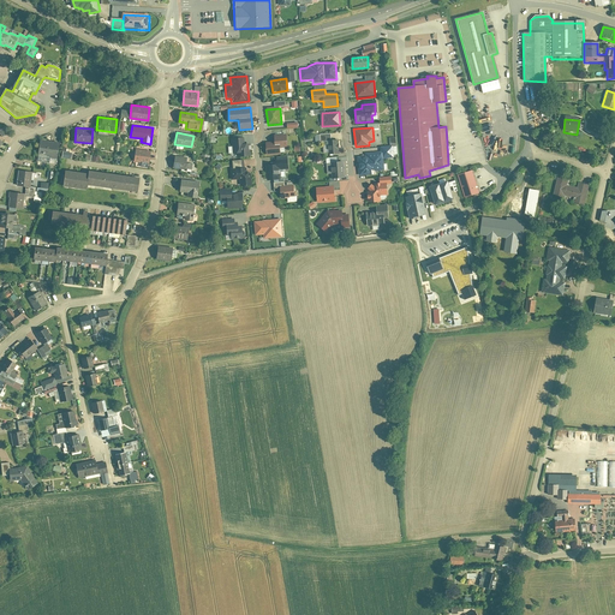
[(266,144),(266,156),(280,155),(280,148),(287,147),(287,137),(275,138),(275,143),(266,144)]
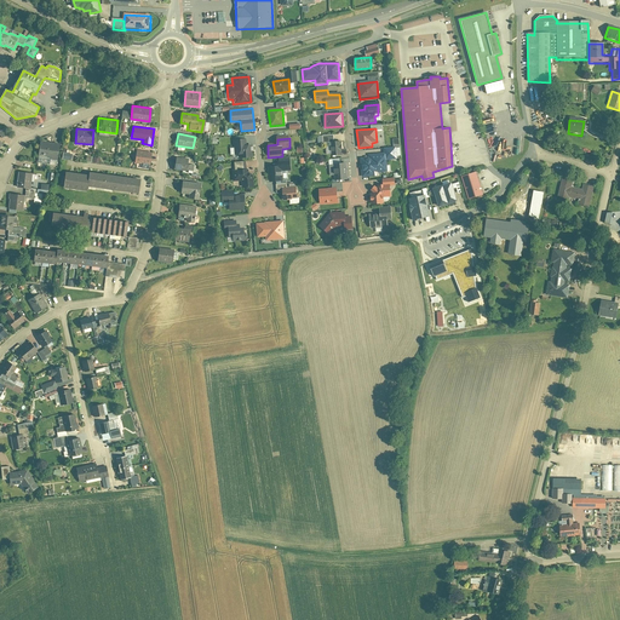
[(247,139),(234,141),(235,155),(240,154),(241,159),(254,158),(253,144),(247,145),(247,139)]
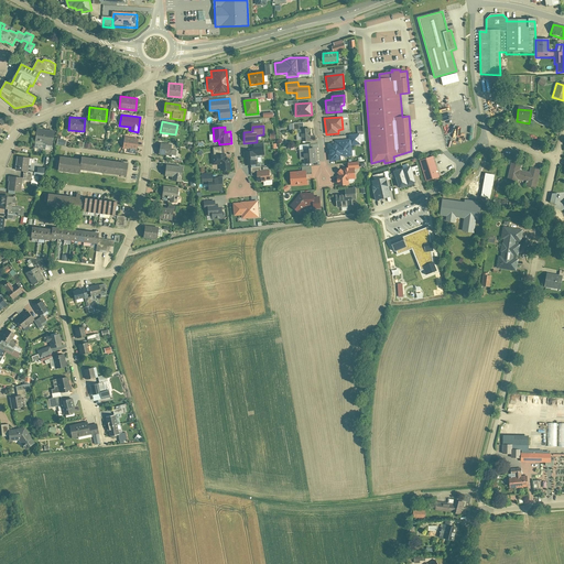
[(55,130),(35,128),(33,142),(53,145),(55,130)]
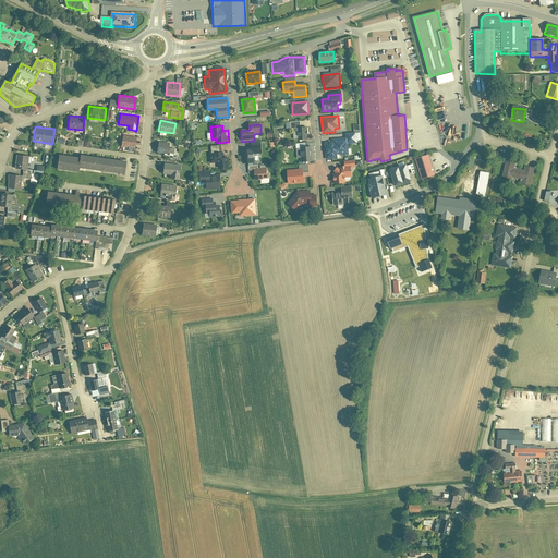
[(306,126),(296,128),(298,141),(307,140),(306,126)]
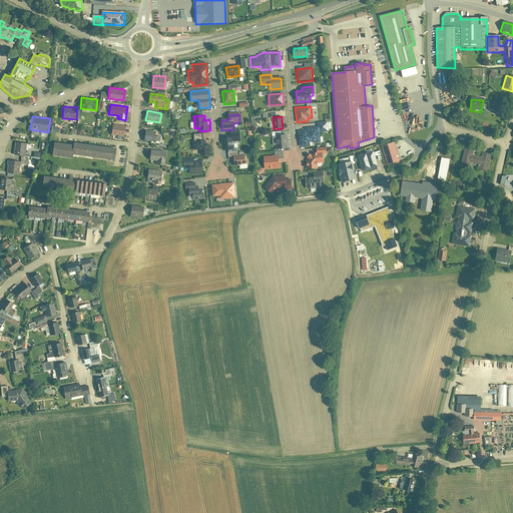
[(125,125),(112,123),(110,134),(123,135),(125,125)]
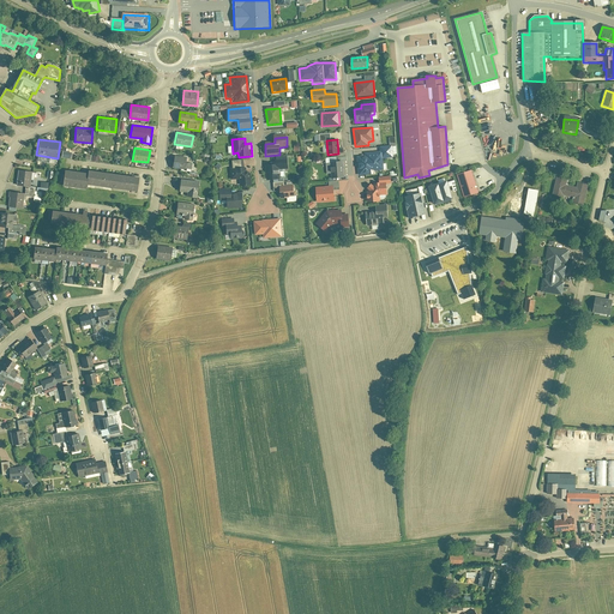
[(361,157),(356,158),(357,175),(371,174),(371,170),(383,169),(381,152),(360,154),(361,157)]
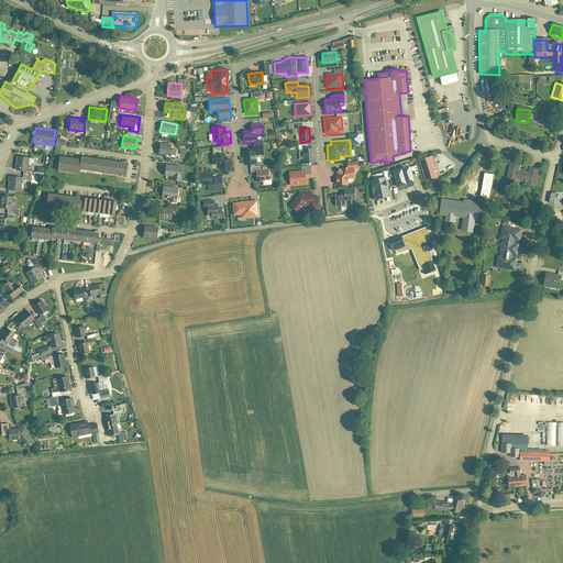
[(172,145),(159,144),(158,154),(170,155),(172,145)]
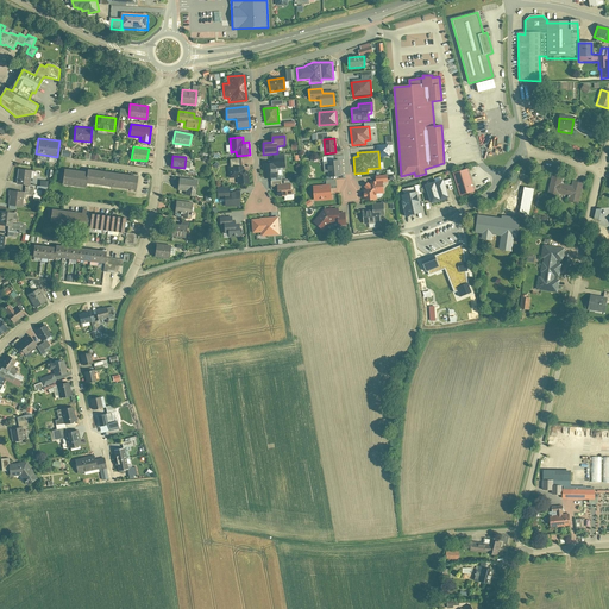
[(232,183),(246,182),(244,159),(230,161),(232,183)]
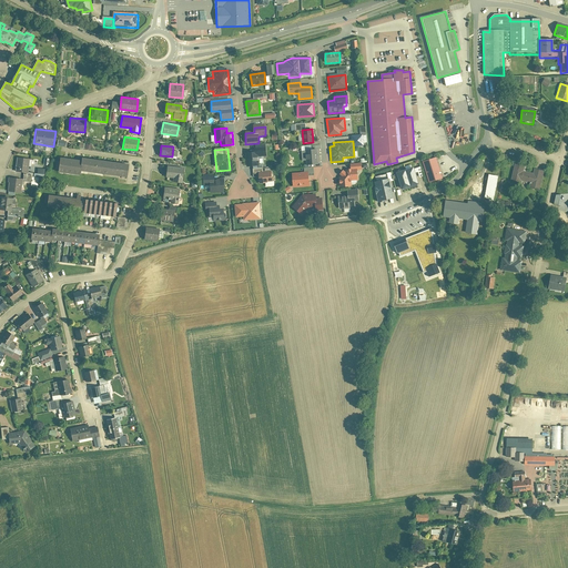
[(245,153),(246,165),(255,165),(254,156),(266,155),(265,149),(250,150),(250,153),(245,153)]
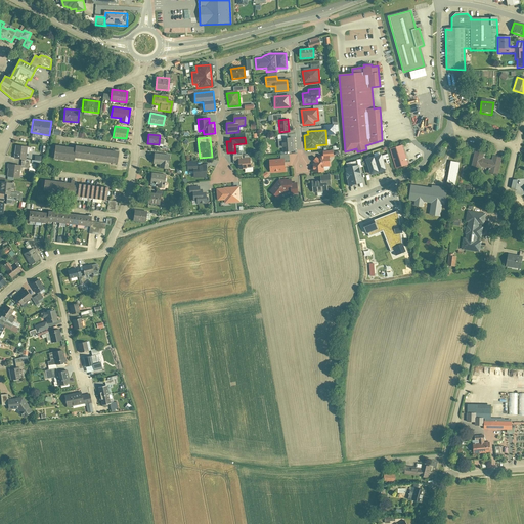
[(293,137),(280,138),(281,153),(293,151),(293,137)]
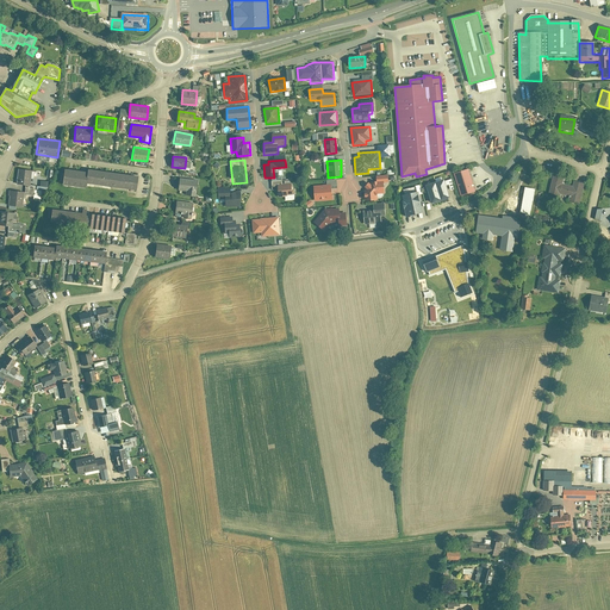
[(32,169),(18,168),(17,184),(30,185),(32,169)]
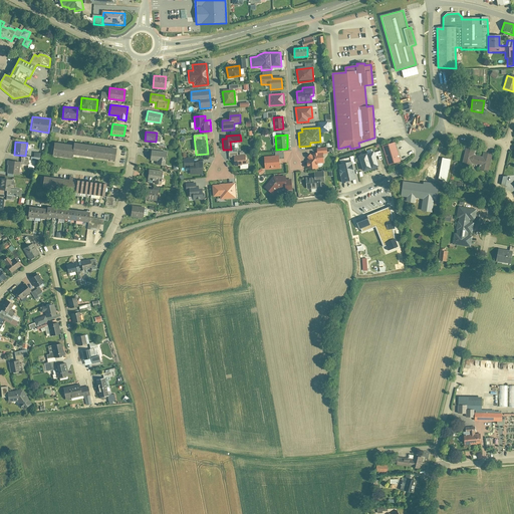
[(72,146),(52,143),(51,155),(72,158),(72,155),(114,161),(115,150),(73,144),(72,146)]
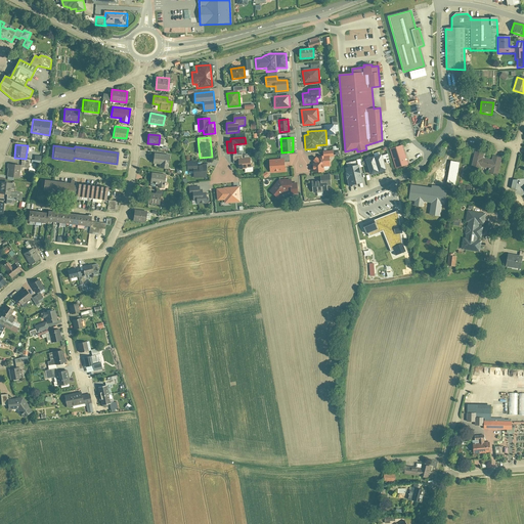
[(402,145),(389,149),(395,169),(408,165),(402,145)]
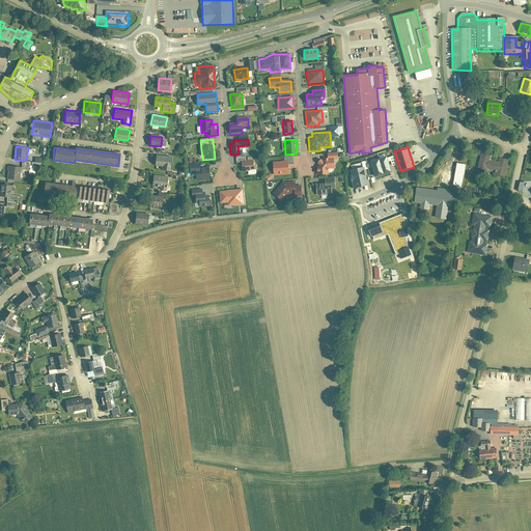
[(316,166),(317,175),(329,175),(328,168),(333,168),(333,160),(336,160),(335,154),(325,155),(316,166)]
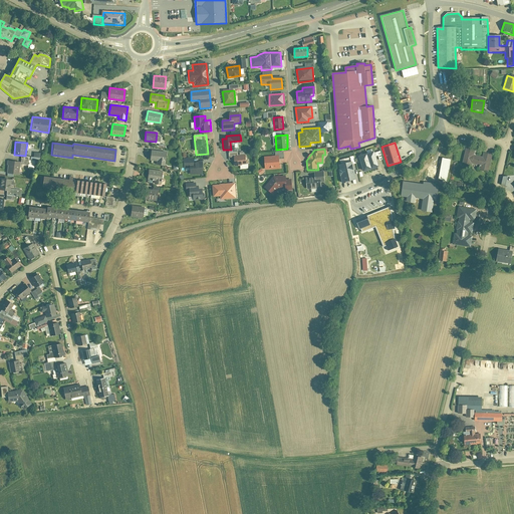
[(483,154),(482,158),(474,156),(475,151),(466,149),(462,164),(472,167),(472,165),(480,166),(479,171),(488,173),(492,156),(483,154)]
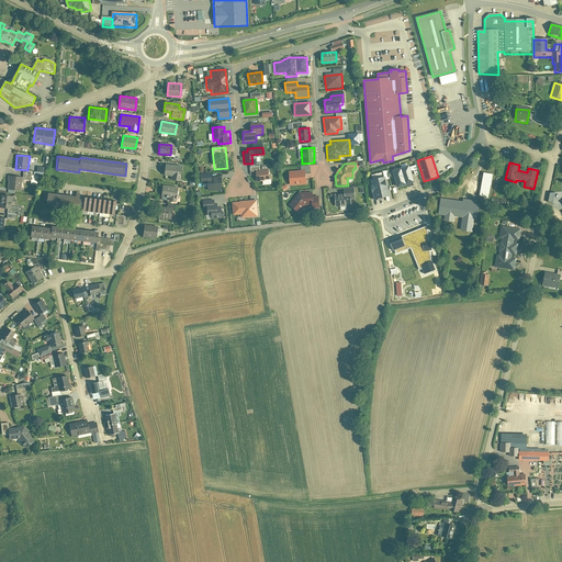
[(182,167),(165,165),(164,176),(170,177),(170,180),(180,181),(182,167)]
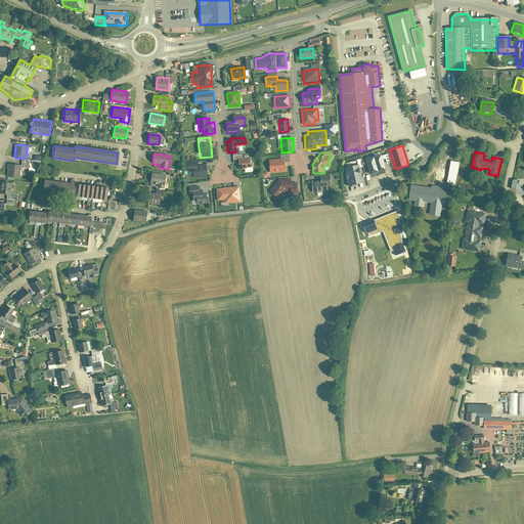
[(383,155),(365,160),(370,175),(387,169),(383,155)]
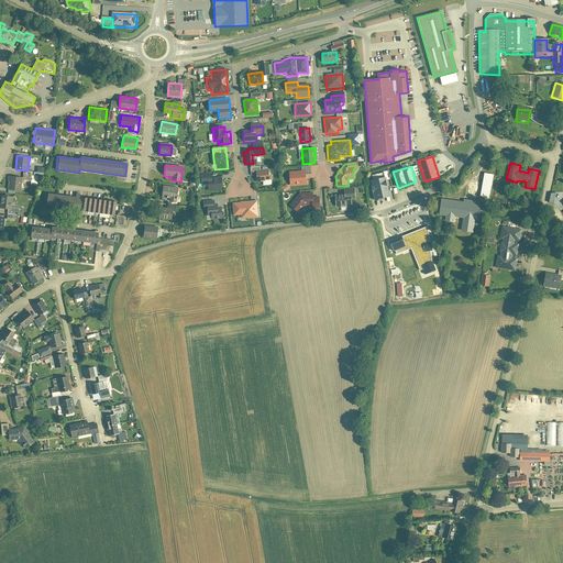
[(257,183),(269,181),(268,172),(256,172),(257,183)]
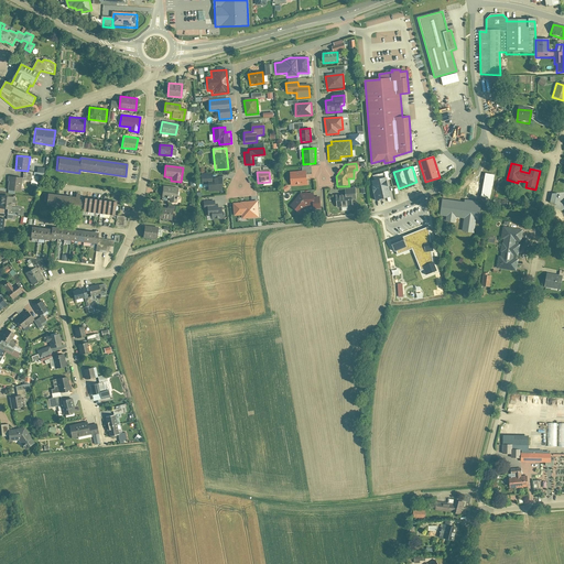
[(291,186),(306,185),(305,173),(290,174),(291,186)]
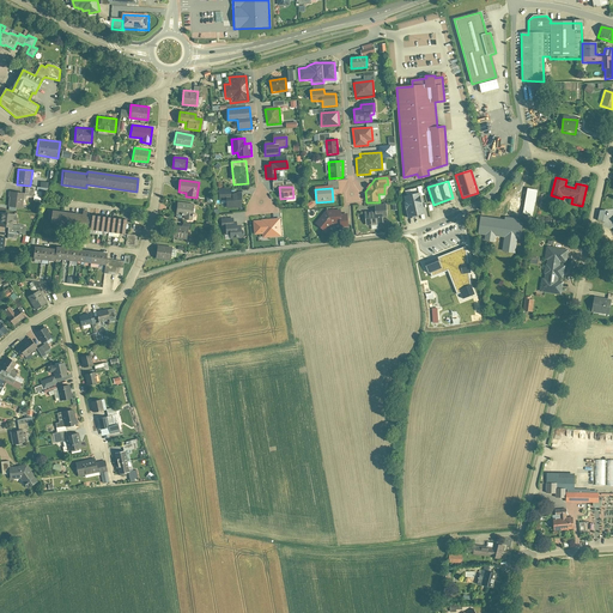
[(226,207),(242,206),(241,194),(231,195),(230,189),(218,190),(219,201),(226,200),(226,207)]
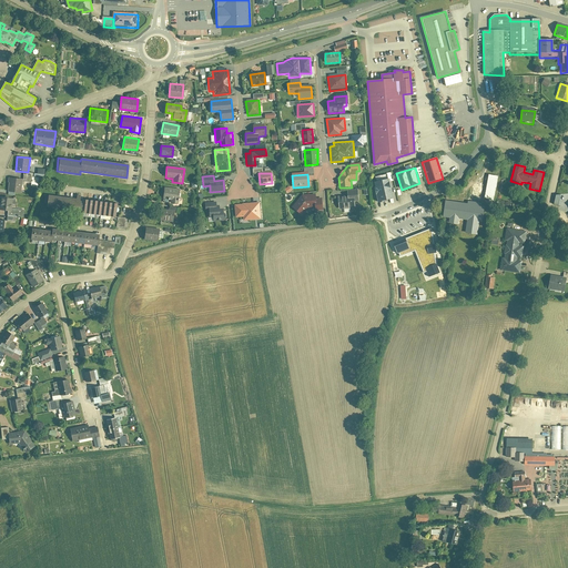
[(23,179),(9,176),(8,191),(22,193),(23,179)]
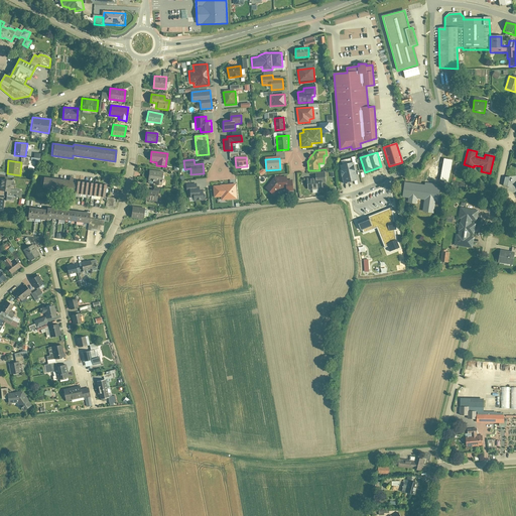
[(355,162),(340,165),(343,183),(358,180),(355,162)]
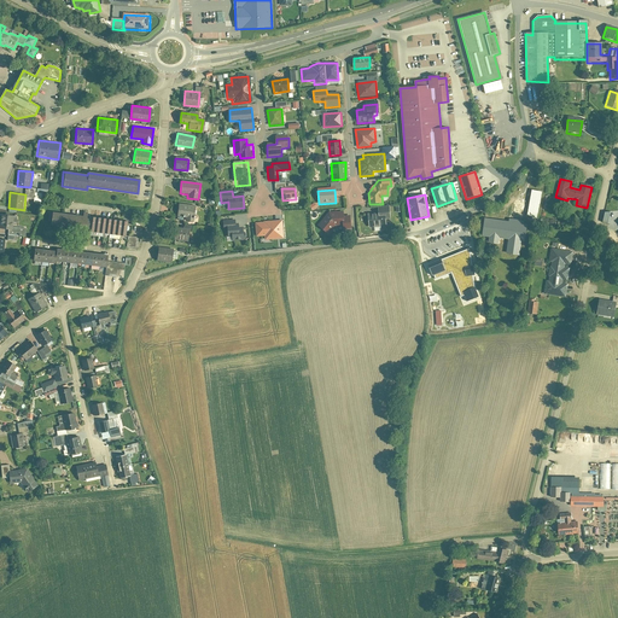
[(176,219),(193,221),(196,208),(178,205),(176,219)]
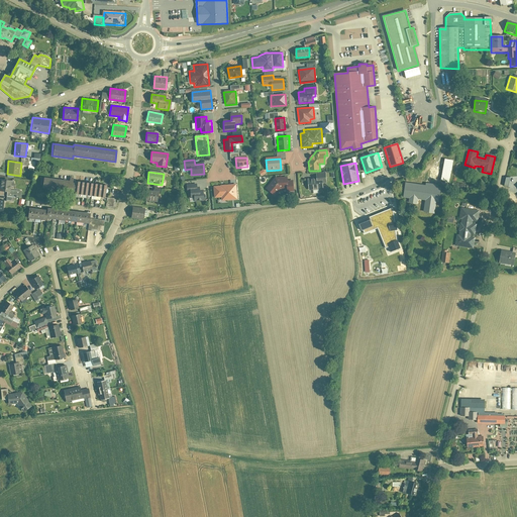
[(326,184),(325,174),(316,174),(316,179),(308,179),(309,190),(323,189),(322,185),(326,184)]
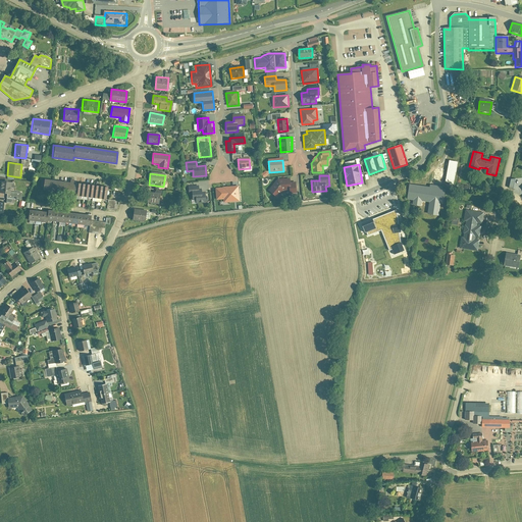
[(278,178),(268,191),(276,198),(282,191),(288,191),(288,193),(296,193),(295,181),(291,183),(290,178),(278,178)]
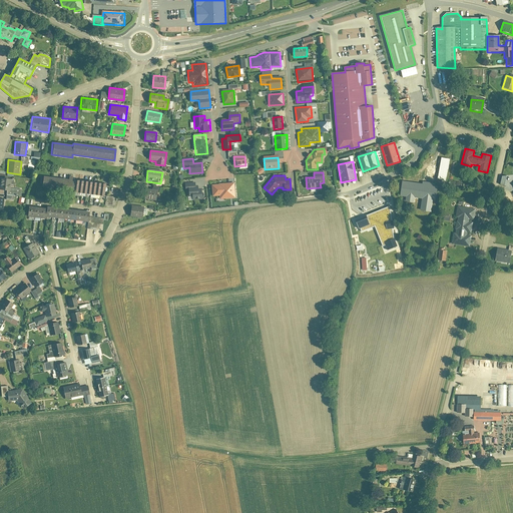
[(12,177),(0,176),(0,188),(10,190),(12,177)]
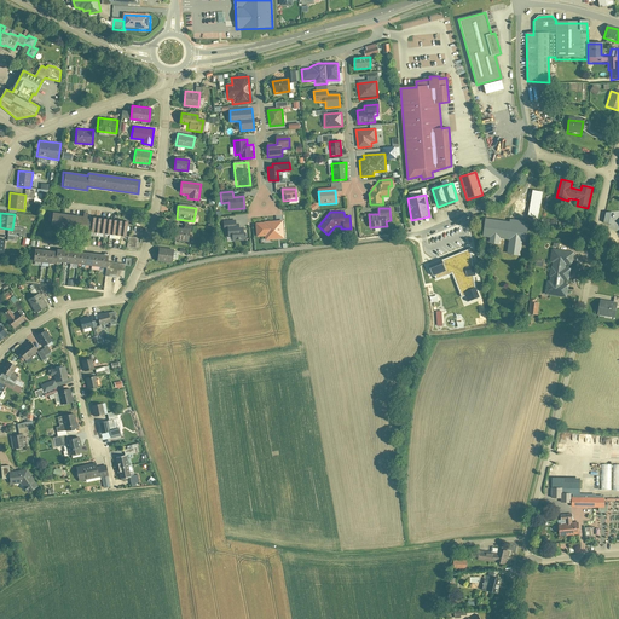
[(84,217),(53,213),(52,224),(88,229),(90,219),(87,219),(88,213),(85,213),(84,217)]
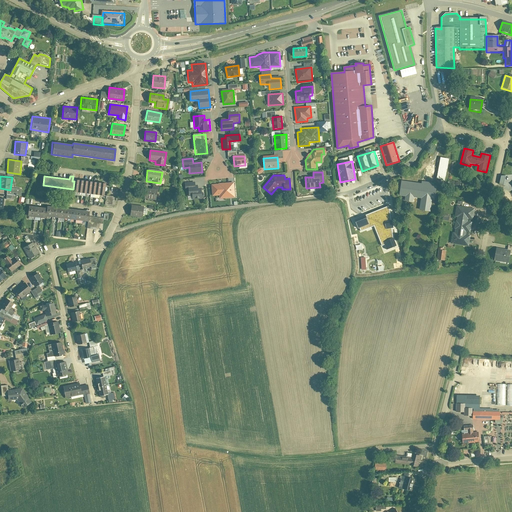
[(73,189),(73,191),(104,195),(106,183),(75,179),(74,181),(73,189)]
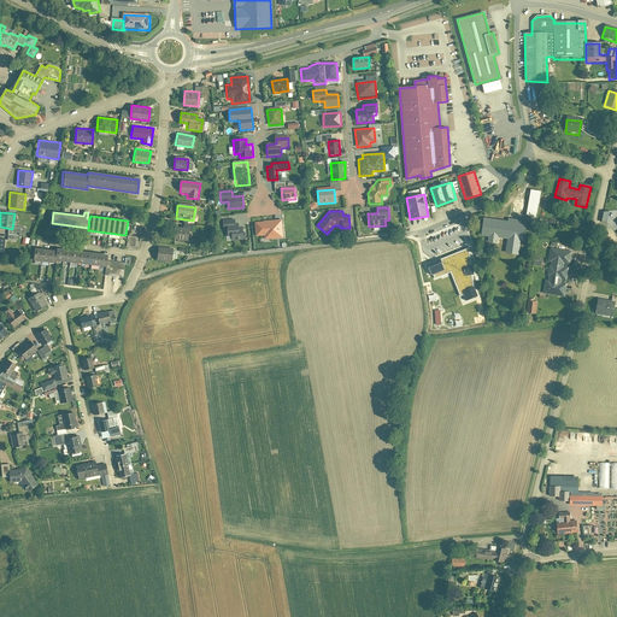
[(506,221),(491,218),(488,238),(506,240),(505,253),(517,256),(522,219),(507,217),(506,221)]
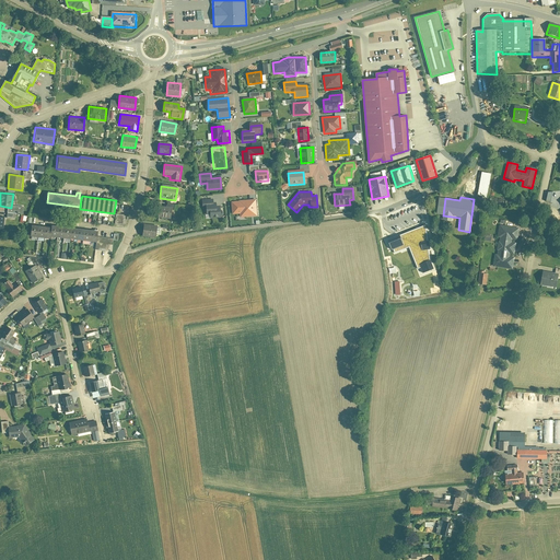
[(213,198),(201,200),(203,213),(208,213),(209,219),(222,217),(221,205),(214,206),(213,198)]
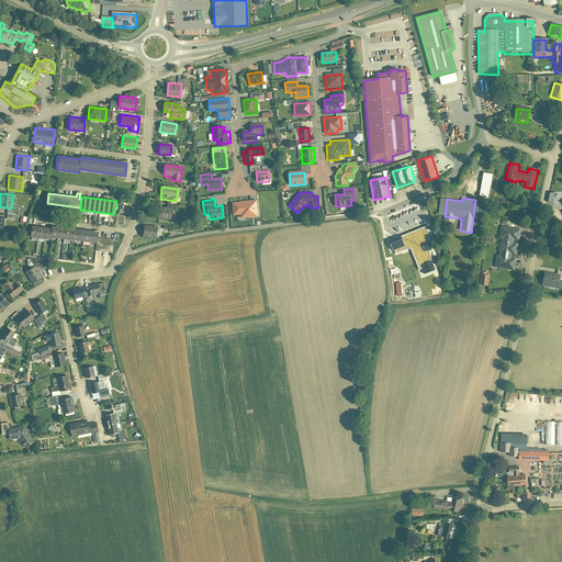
[(256,201),(232,203),(233,215),(239,214),(239,218),(257,217),(256,201)]
